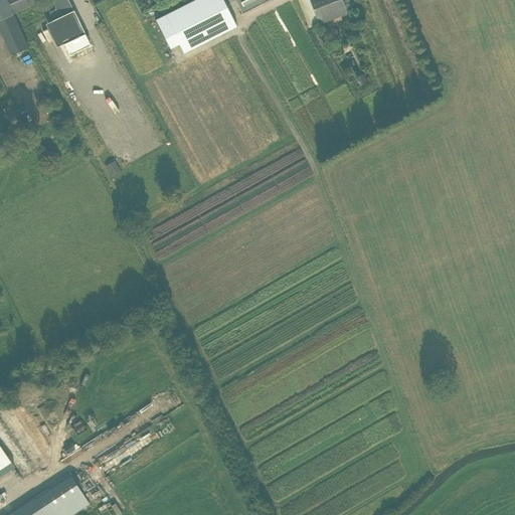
[(0,0),(0,33),(11,57),(28,49),(13,15),(5,0),(0,0)]
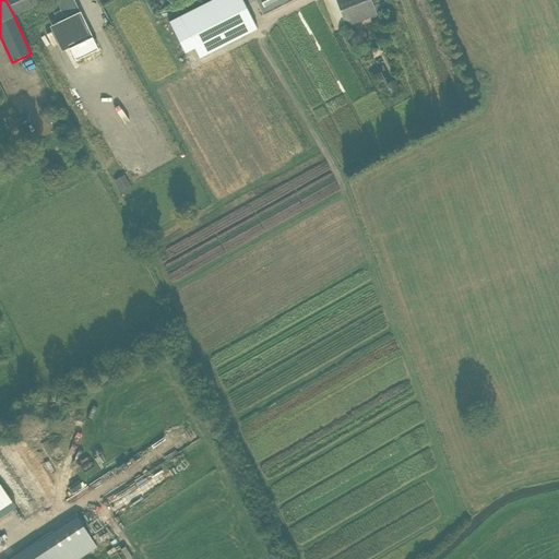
[(7,0),(14,16),(45,2),(44,0),(7,0)]
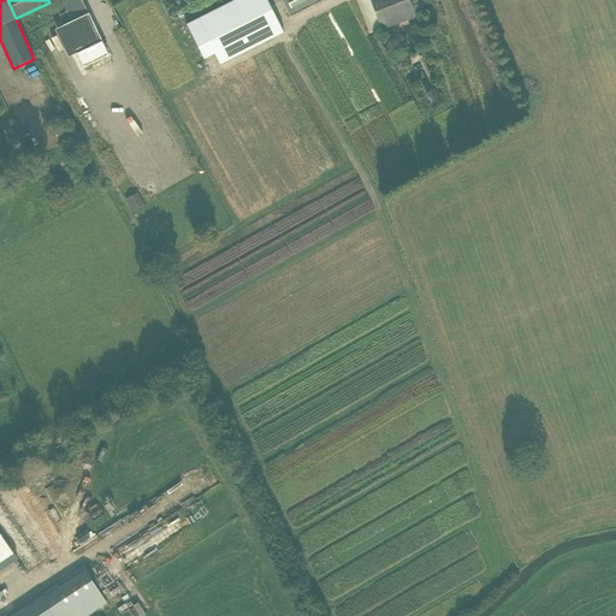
[(63,0),(73,23),(64,27),(77,53),(102,41),(89,13),(88,13),(81,0),(63,0)]
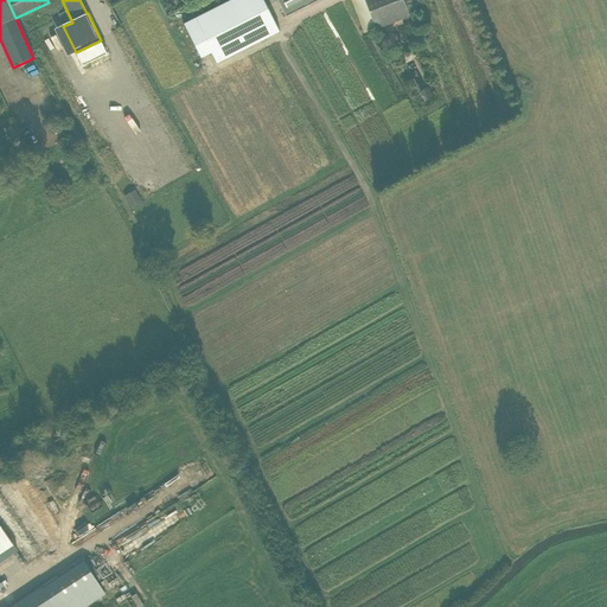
[(262,0),(230,0),(183,25),(200,58),(211,53),(217,64),(279,32),(274,23),(262,0)]
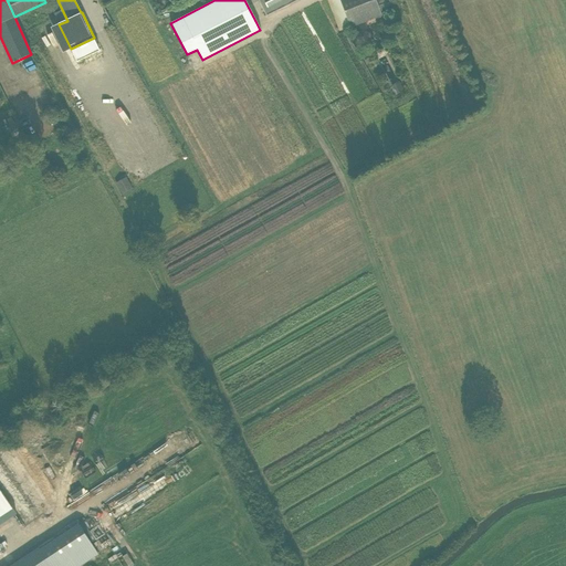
[(258,0),(266,16),(296,0),(258,0)]
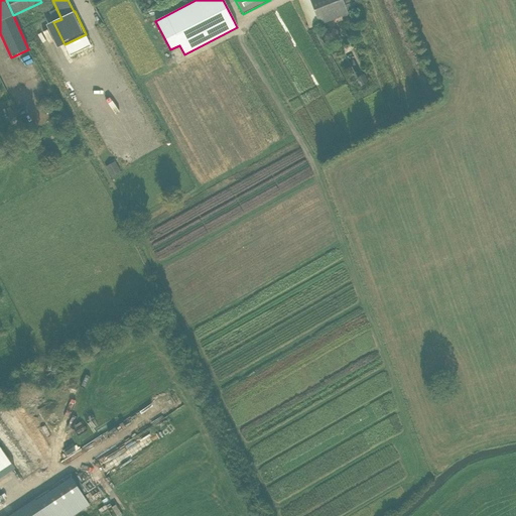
[(297,0),(309,28),(318,24),(318,25),(348,14),(346,9),(352,7),(349,0),(297,0)]
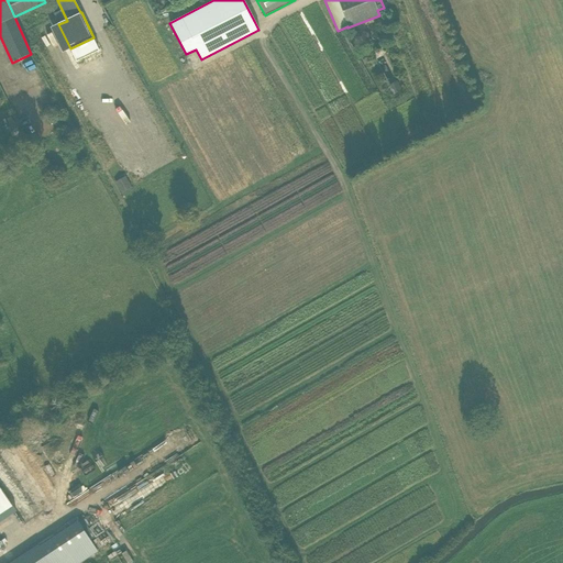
[(94,37),(70,48),(76,62),(99,51),(94,37)]
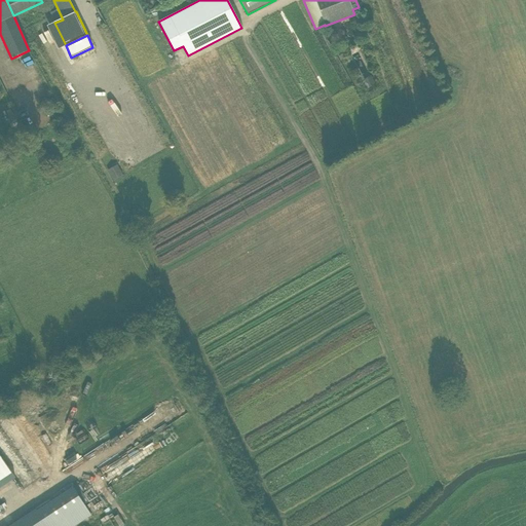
[(363,79),(367,88),(375,84),(371,75),(363,79)]
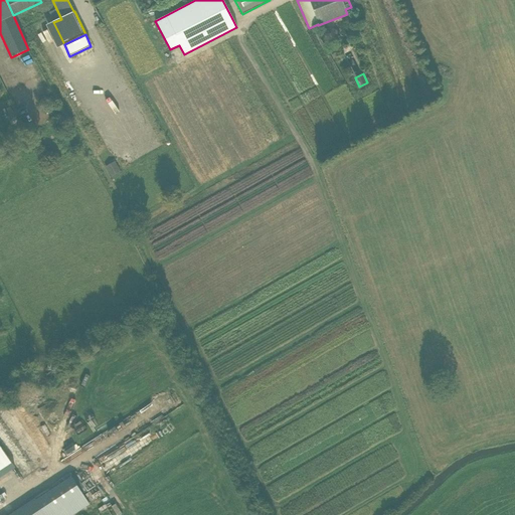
[(59,119),(55,127),(61,129),(64,121),(59,119)]
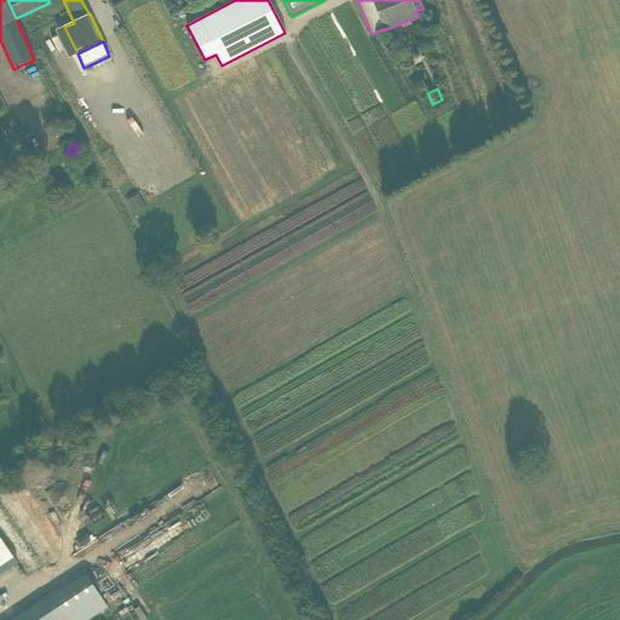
[(0,574),(18,563),(0,535),(0,574)]
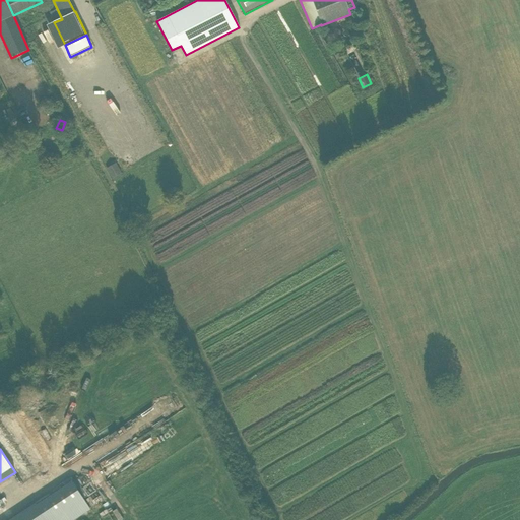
[(72,478),(28,507),(37,519),(75,519),(92,509),(72,478)]
